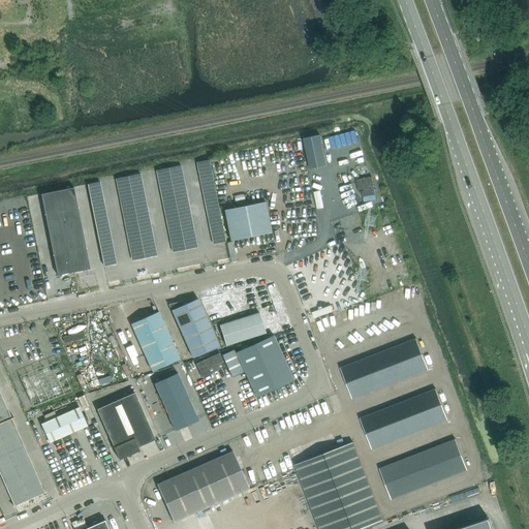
[(320,134),(304,138),(310,168),(327,165),(320,134)]
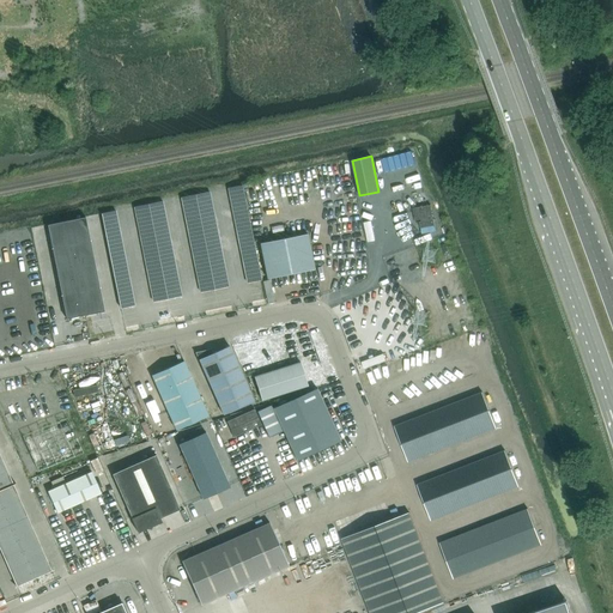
[(195,195),(196,201),(211,199),(210,192),(195,195)]
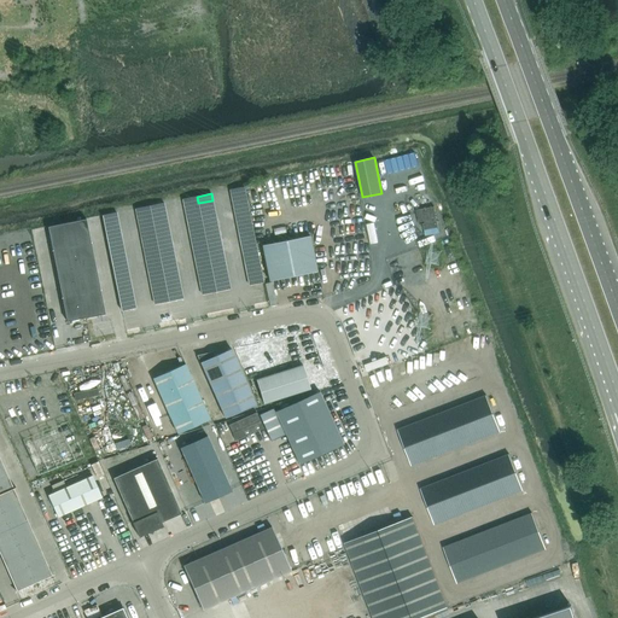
[(184,207),(198,203),(197,197),(182,199),(184,207)]
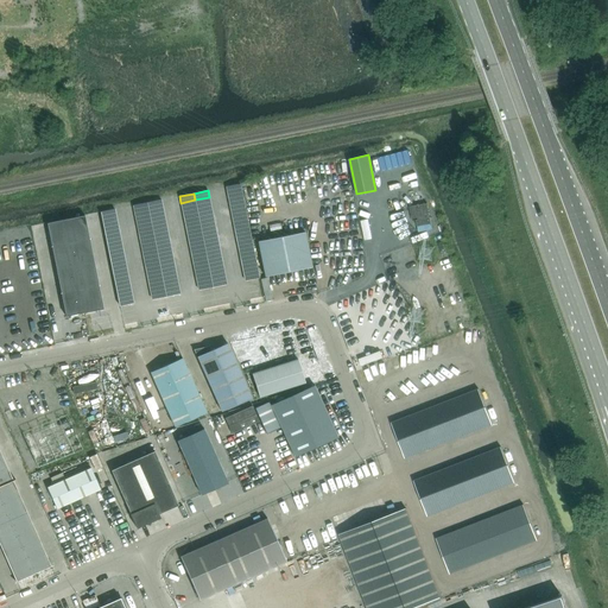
[(209,197),(195,200),(196,207),(210,204),(209,197)]
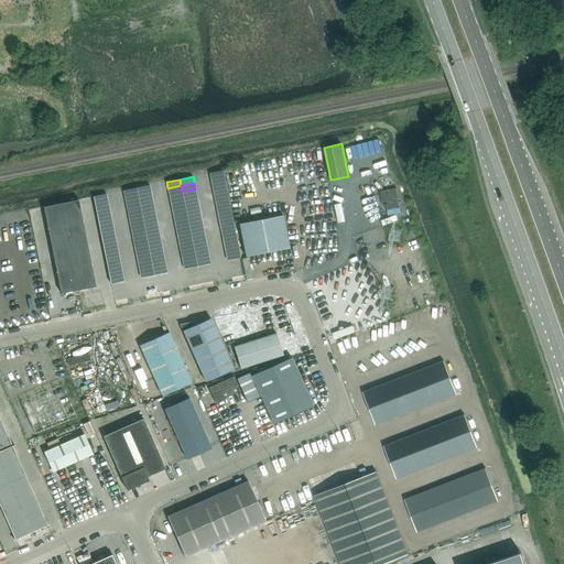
[(169,194),(182,192),(181,185),(167,188),(169,194)]
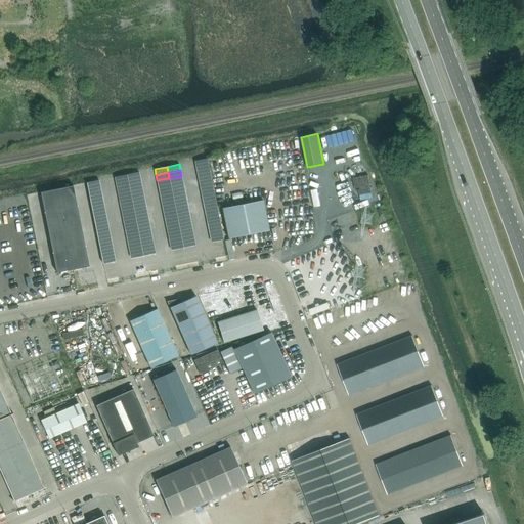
[(116,183),(128,180),(127,175),(115,177),(116,183)]
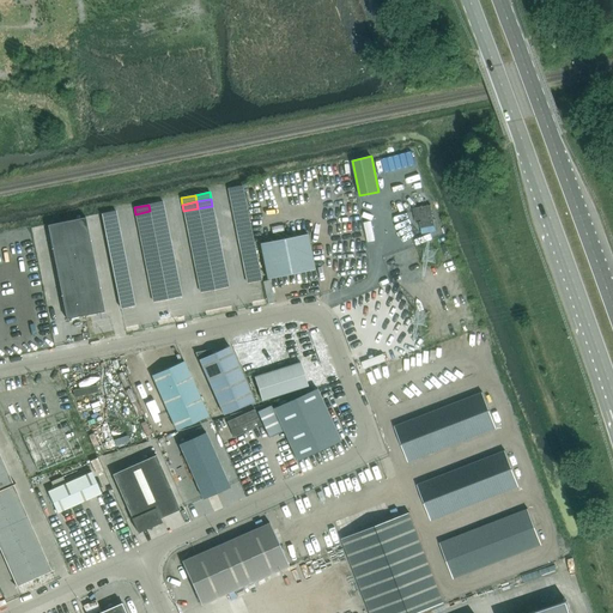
[(213,212),(212,206),(198,208),(199,216),(213,212)]
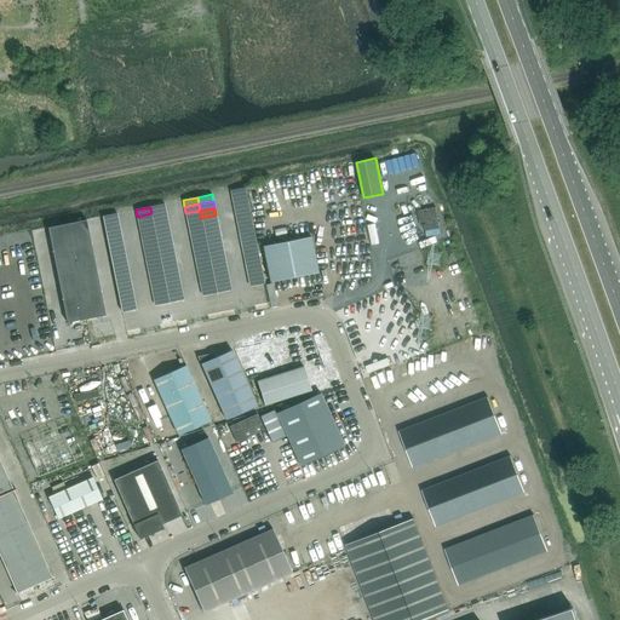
[(187,220),(201,218),(200,211),(185,213),(187,220)]
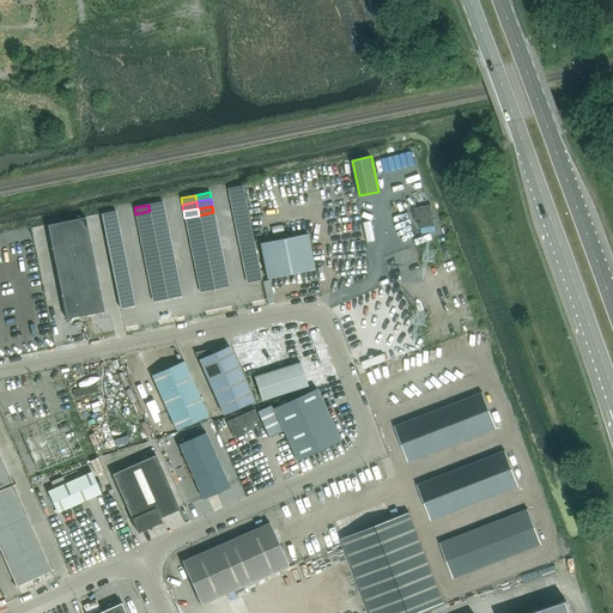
[(214,219),(213,212),(199,216),(200,222),(214,219)]
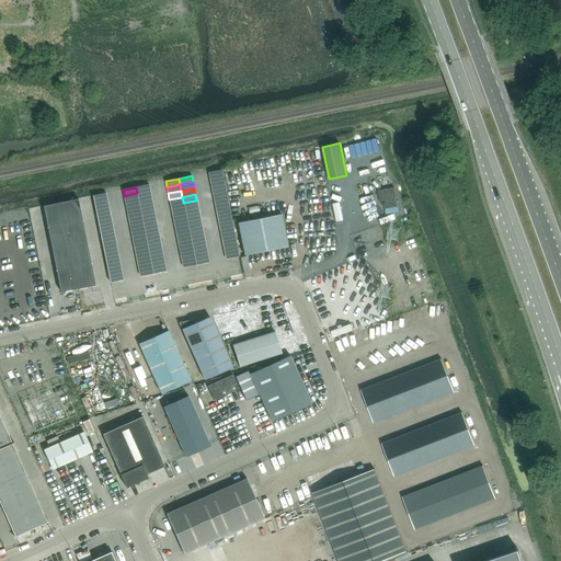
[(151,197),(138,199),(139,206),(152,203),(151,197)]
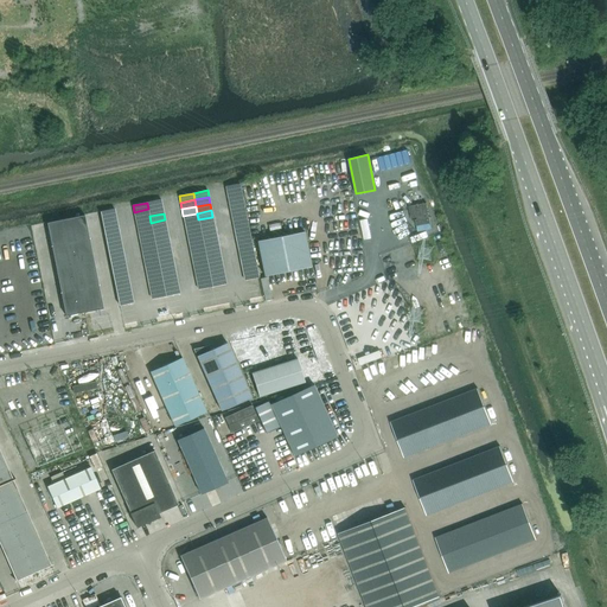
[(185,223),(198,219),(197,213),(183,216),(185,223)]
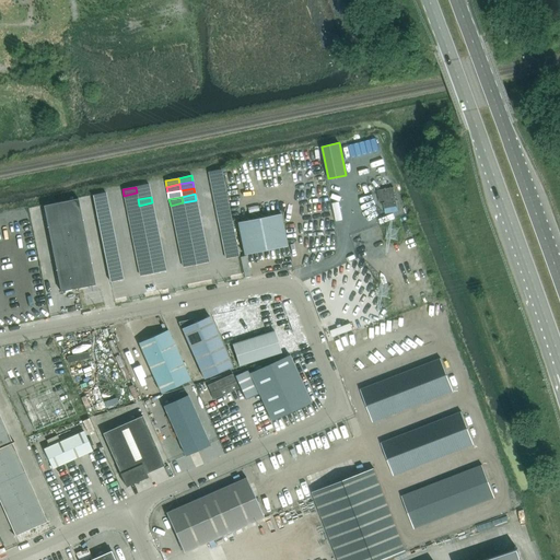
[(60,201),(62,212),(80,209),(78,198),(60,201)]
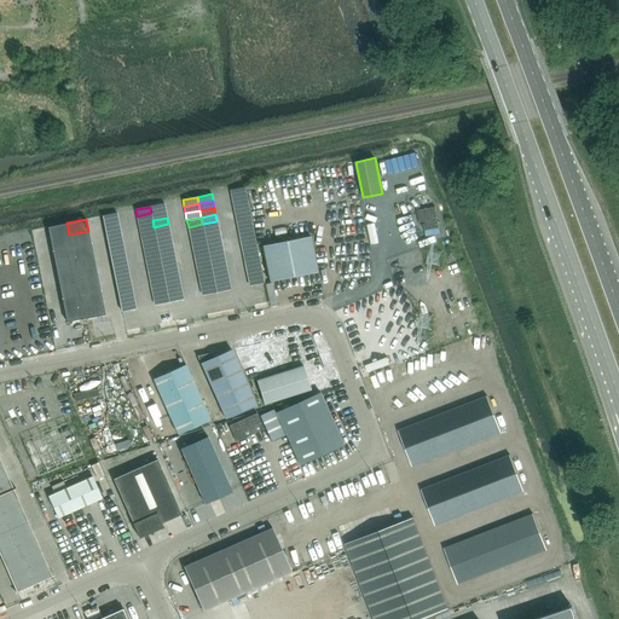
[(218,227),(217,221),(202,224),(204,231),(218,227)]
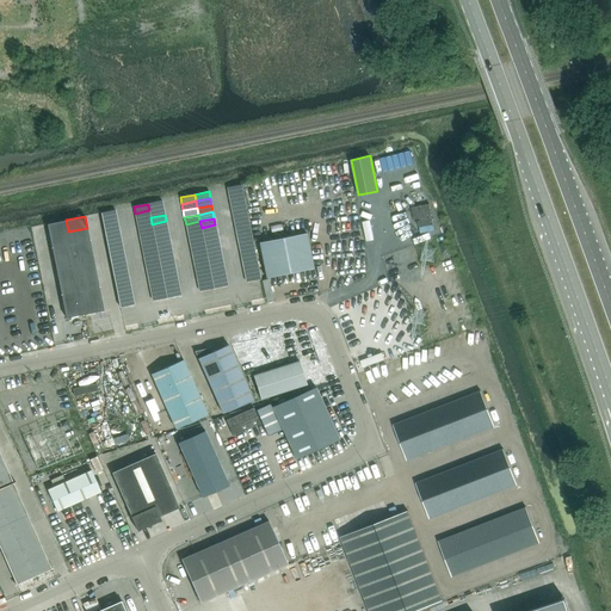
[(49,235),(68,232),(66,220),(47,224),(49,235)]
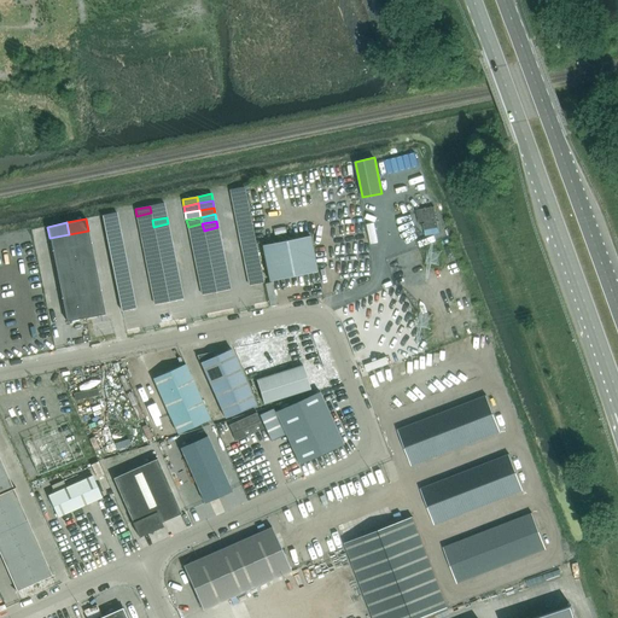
[(190,233),(204,231),(202,223),(188,227),(190,233)]
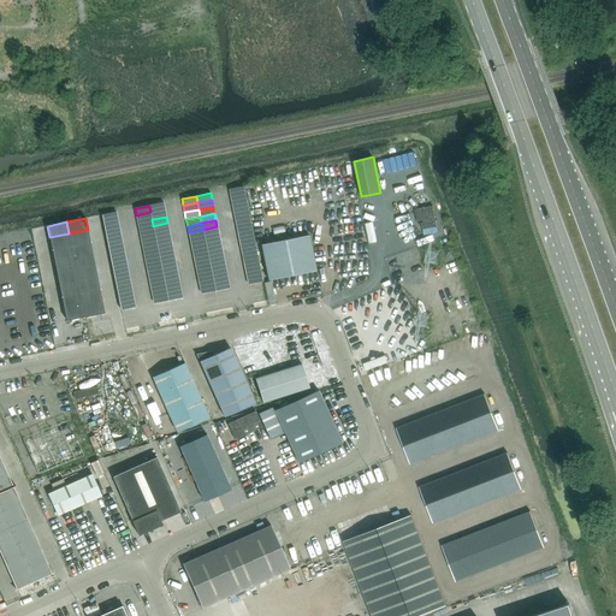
[(218,234),(217,226),(203,230),(205,236),(218,234)]
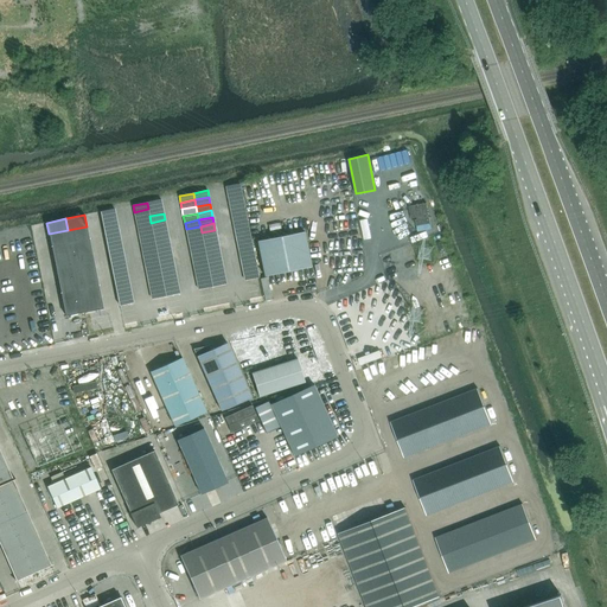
[(68,230),(70,242),(89,238),(87,227),(68,230)]
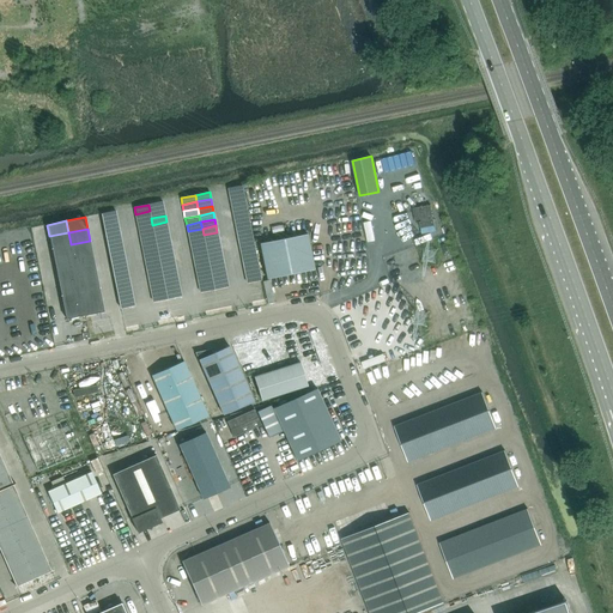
[(189,238),(204,235),(202,229),(188,231),(189,238)]
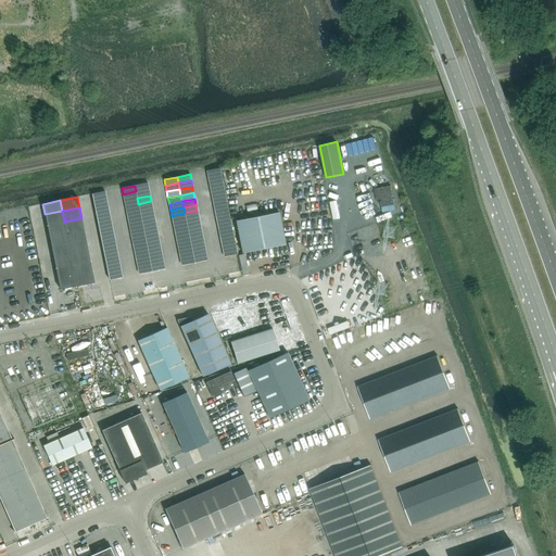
[(64,222),(62,211),(45,214),(47,225),(64,222)]
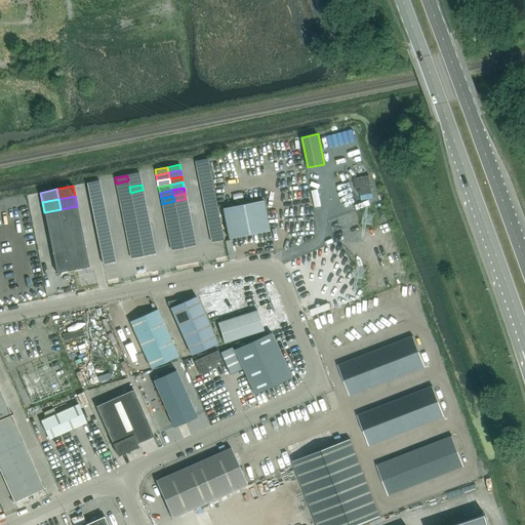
[(188,205),(186,199),(174,201),(175,207),(188,205)]
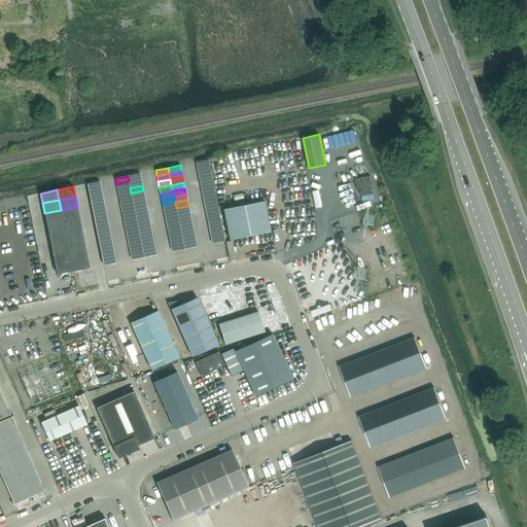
[(264,201),(223,209),(230,240),(270,232),(264,201)]
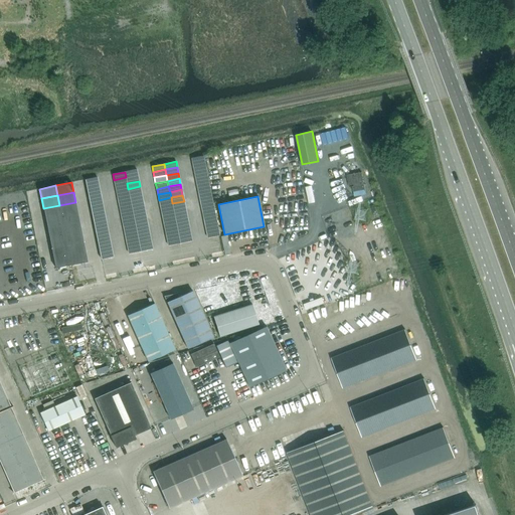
[(143,203),(142,197),(130,200),(131,205),(143,203)]
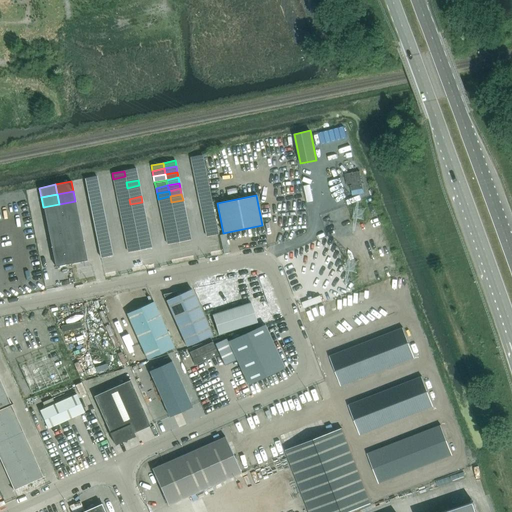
[(159,204),(171,202),(170,196),(158,199),(159,204)]
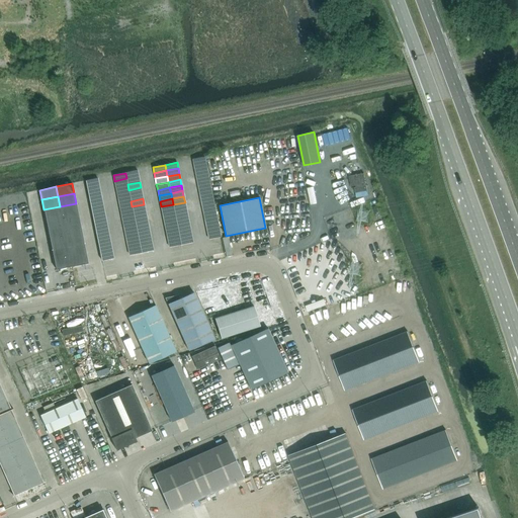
[(186,207),(185,202),(173,204),(174,210),(186,207)]
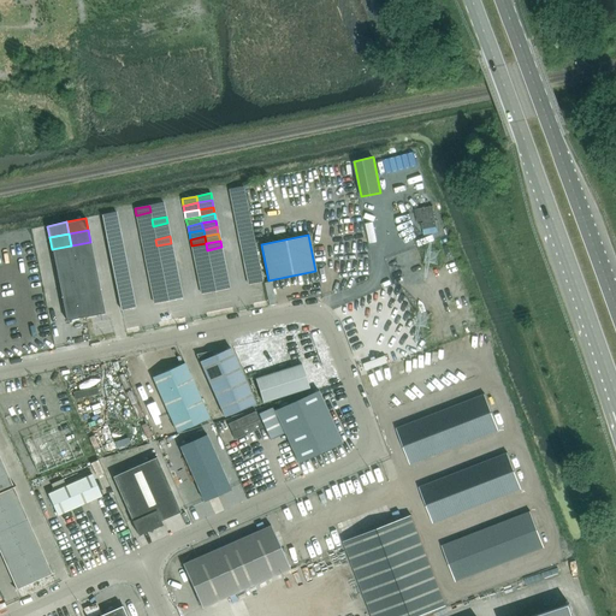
[(71,246),(73,258),(93,254),(90,242),(71,246)]
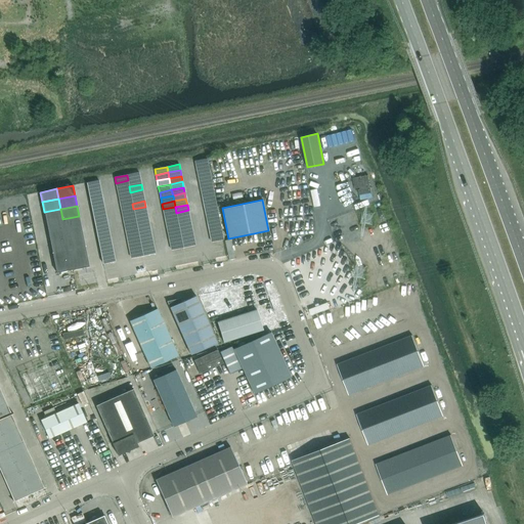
[(164,215),(176,213),(175,207),(163,209),(164,215)]
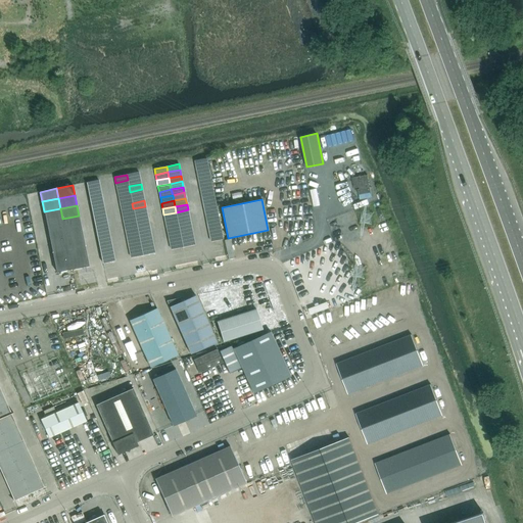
[(62,219),(60,208),(44,211),(46,222),(62,219)]
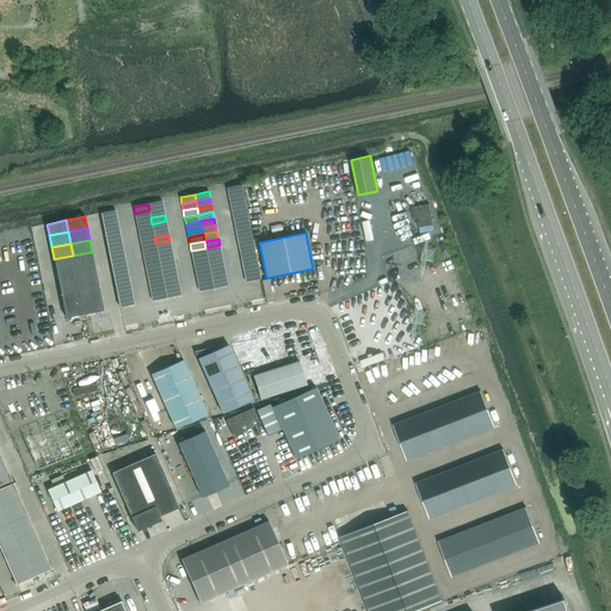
[(221,252),(220,245),(205,248),(207,254),(221,252)]
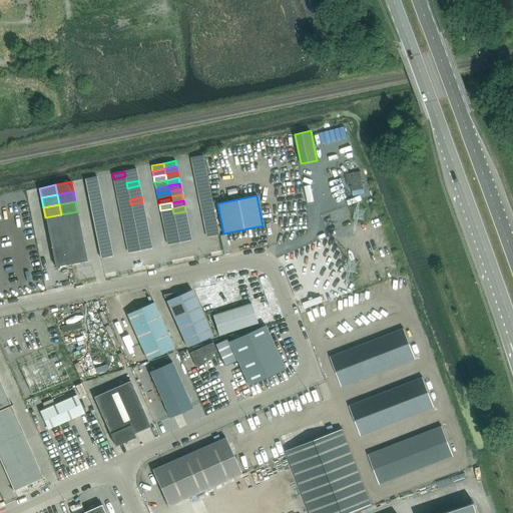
[(161,216),(173,213),(172,208),(160,210),(161,216)]
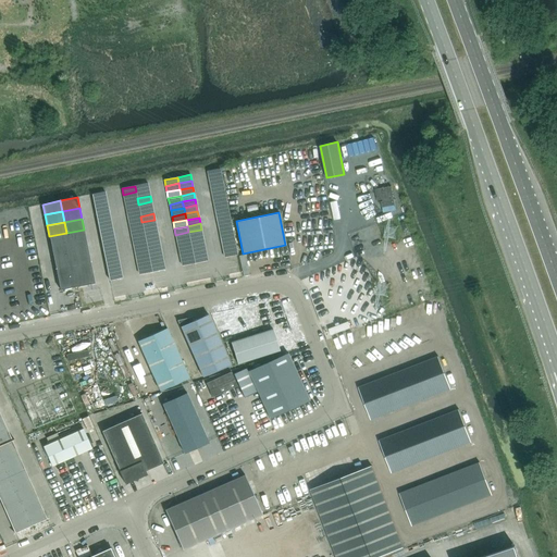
[(132,237),(145,235),(144,229),(131,231),(132,237)]
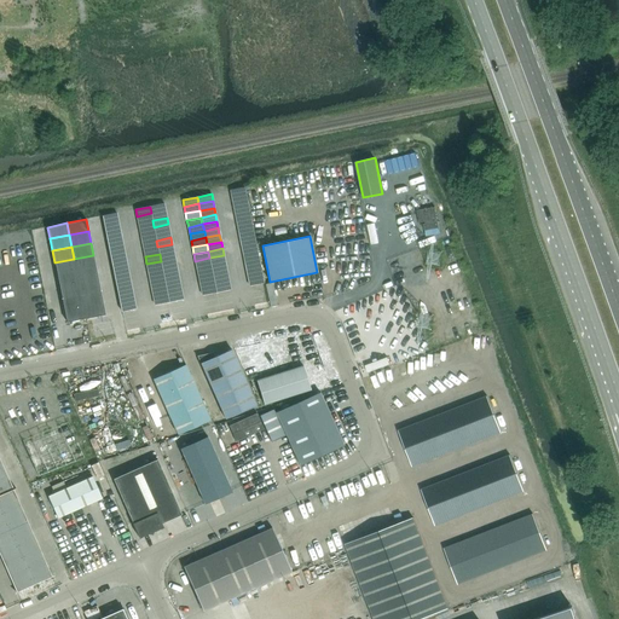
[(74,259),(76,271),(96,267),(93,255),(74,259)]
